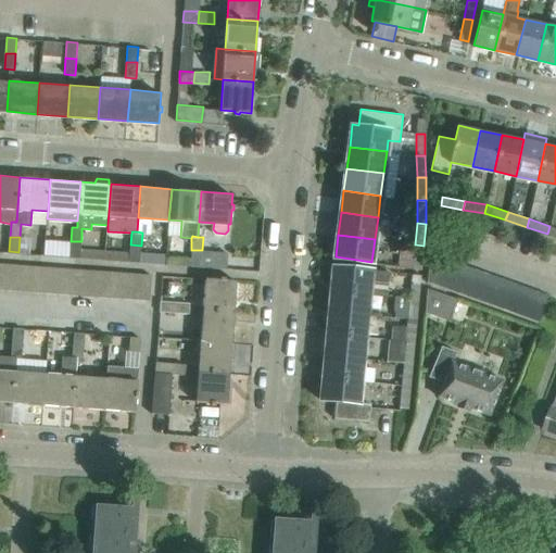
[(80,256),(81,241),(71,241),(70,255),(80,256)]
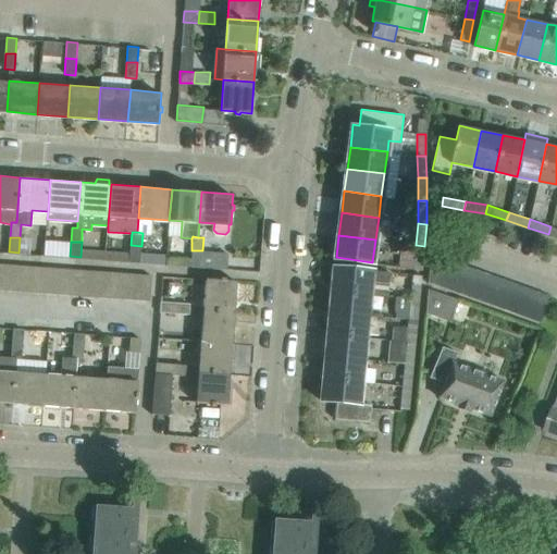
[(140,261),(141,246),(131,245),(130,261),(140,261)]
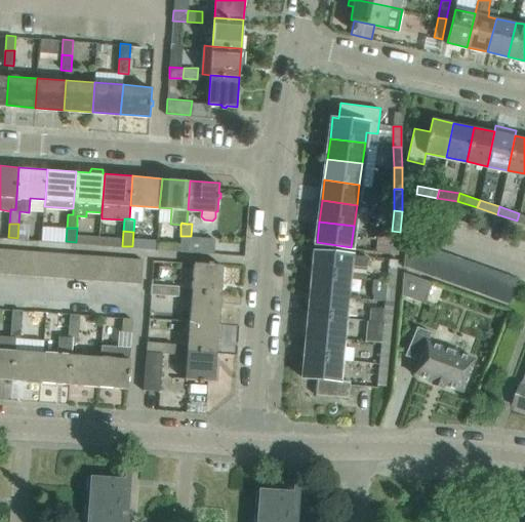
[(398,253),(400,232),(392,231),(390,252),(398,253)]
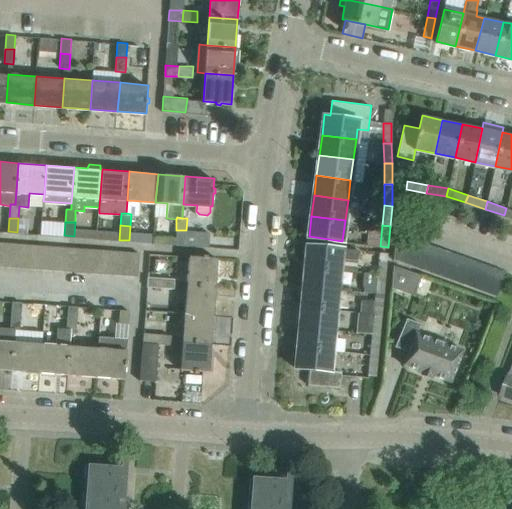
[(185,245),(186,230),(176,230),(175,244),(185,245)]
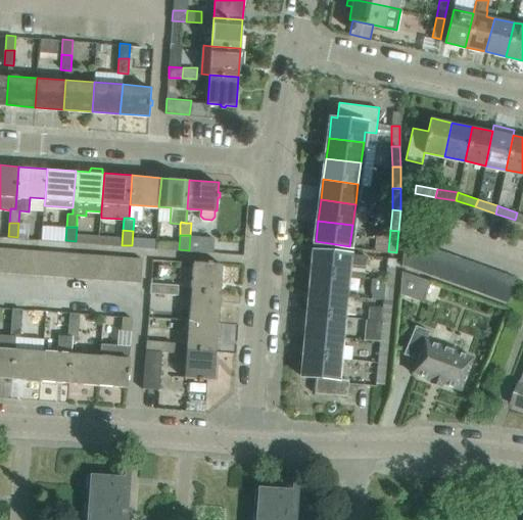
[(215,237),(190,235),(189,250),(214,251),(215,237)]
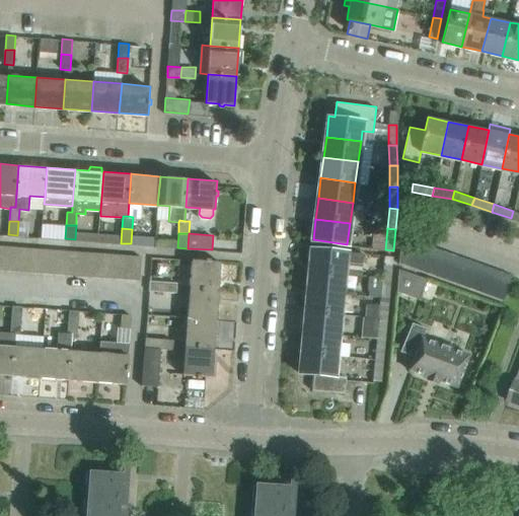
[(409,266),(418,240),(401,234),(398,262),(409,266)]
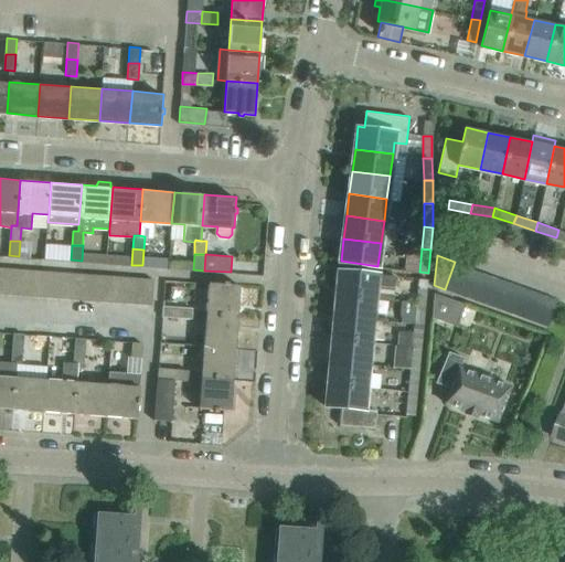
[(457,294),(467,266),(455,262),(445,289),(457,294)]
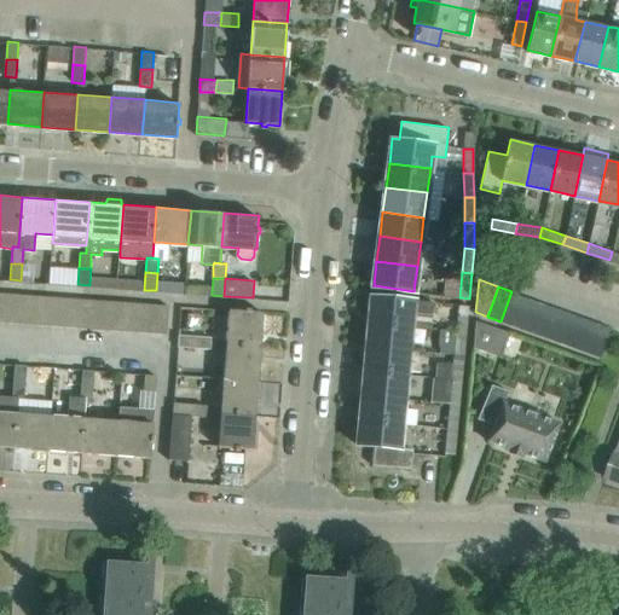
[(22,321),(24,293),(10,291),(7,320),(22,321)]
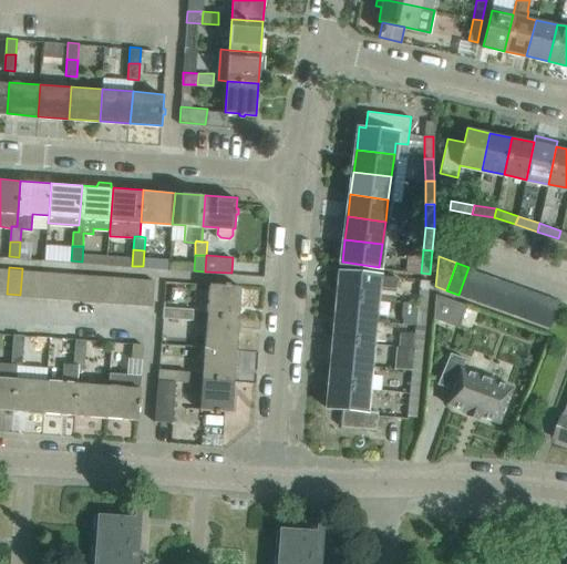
[(472,299),(482,272),(468,267),(459,295),(472,299)]
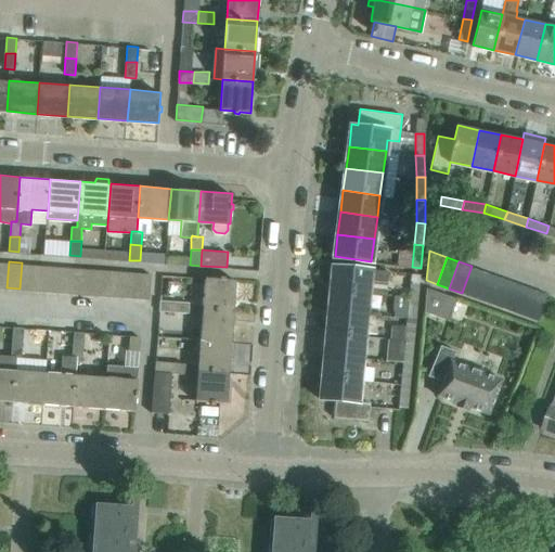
[(33,290),(35,264),(22,262),(20,289),(33,290)]
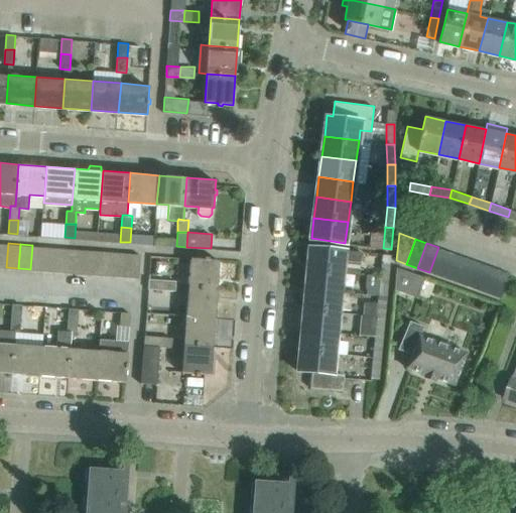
[(42,270),(44,246),(32,245),(30,269),(42,270)]
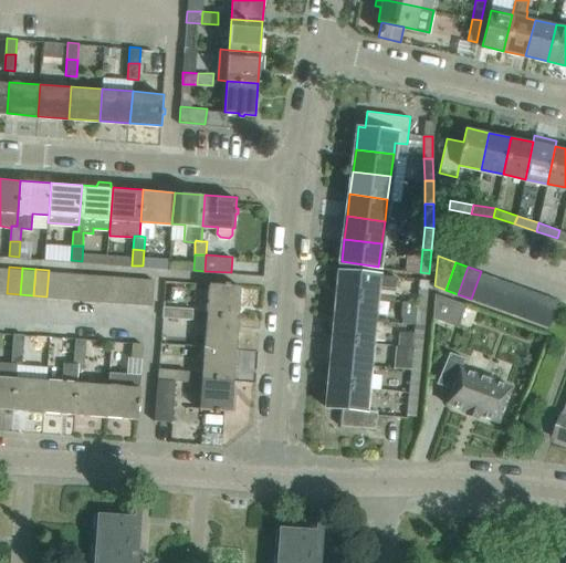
[(60,298),(61,271),(49,270),(46,296),(60,298)]
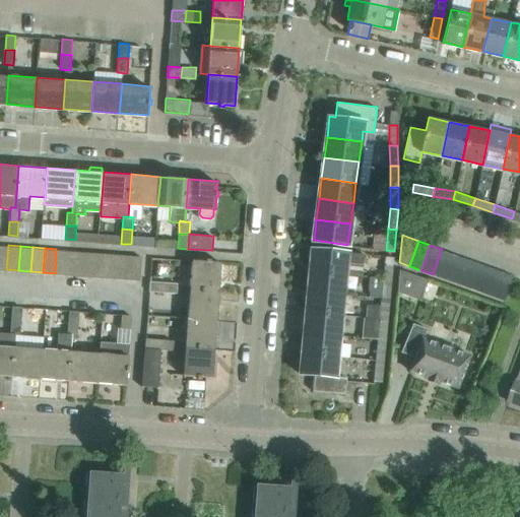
[(364,253),(347,251),(313,248),(311,269),(345,272),(346,260),(363,262),(364,253)]
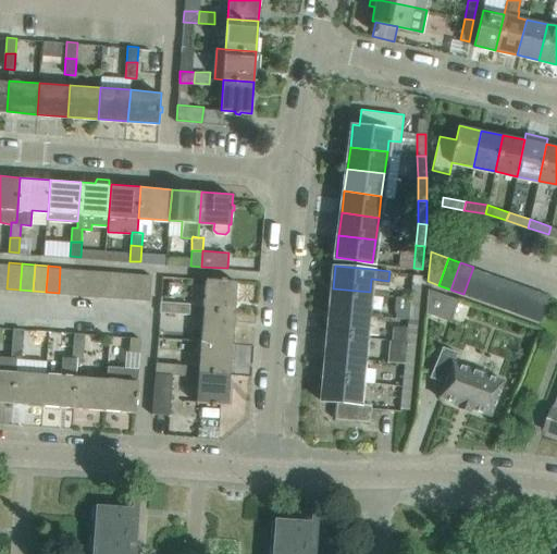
[(72,294),(73,268),(60,267),(59,293),(72,294)]
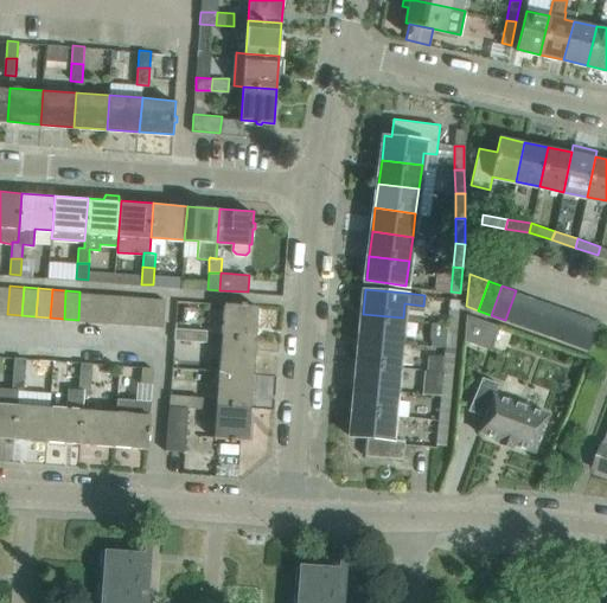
[(519,325),(530,295),(516,290),(505,320),(519,325)]
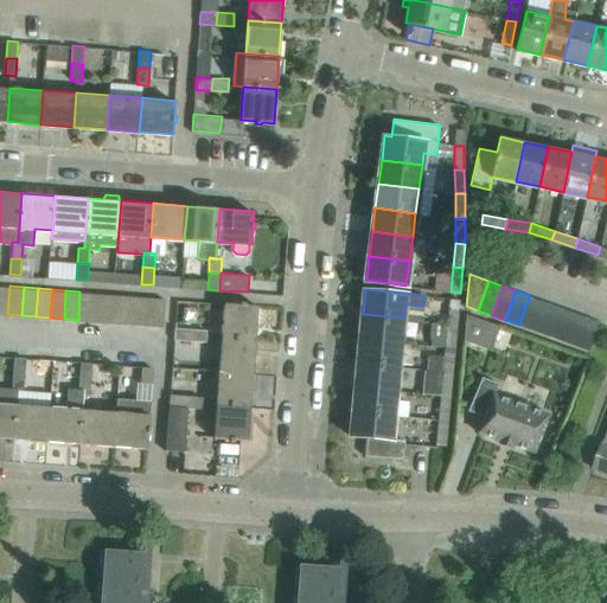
[(93,320),(94,293),(80,292),(78,320),(93,320)]
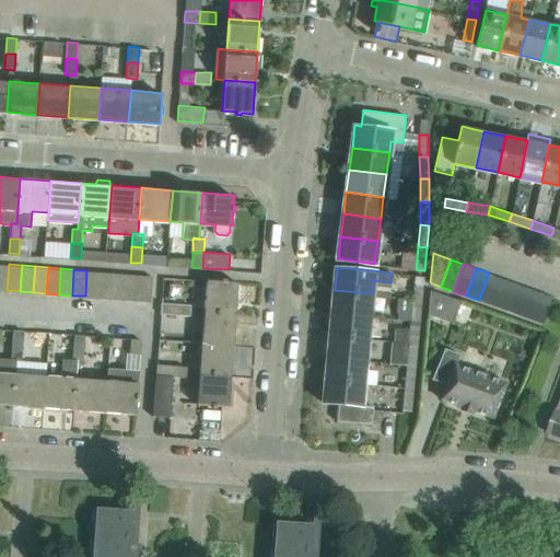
[(98,297),(100,271),(86,270),(85,296),(98,297)]
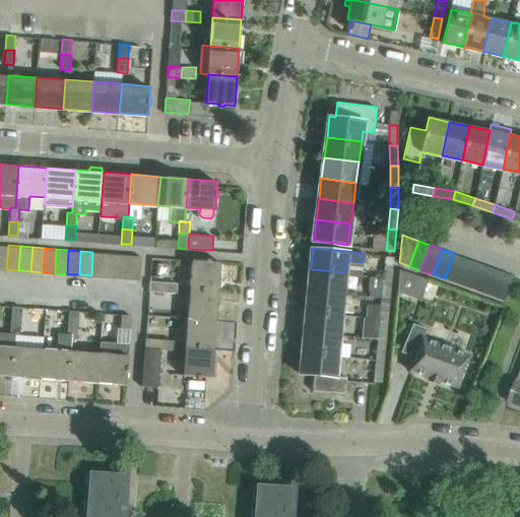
[(104,276),(105,252),(92,252),(91,275),(104,276)]
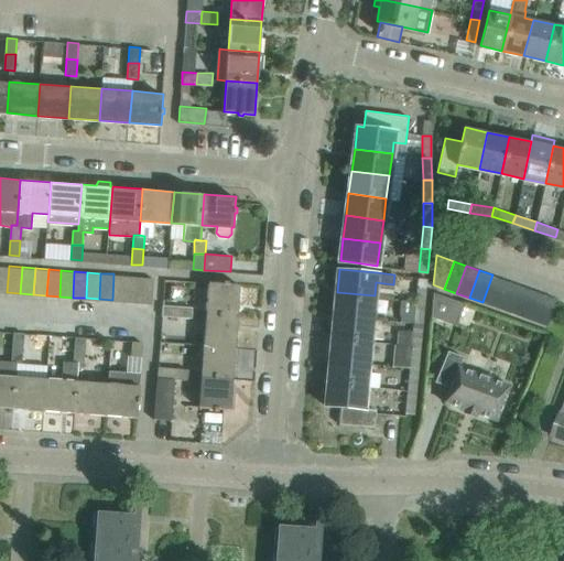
[(126,301),(127,274),(114,273),(112,300),(126,301)]
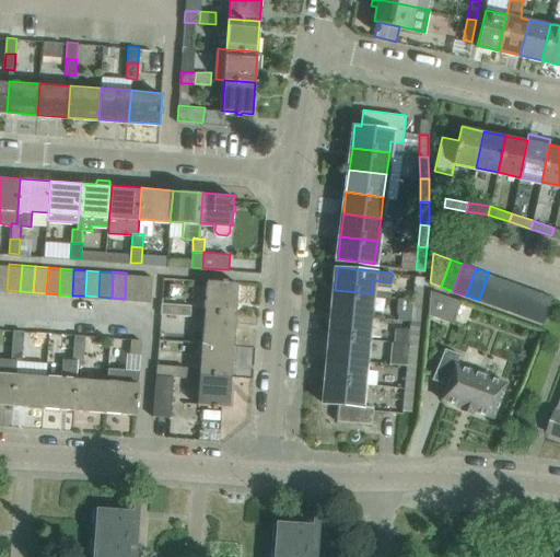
[(137,300),(139,274),(126,273),(125,299),(137,300)]
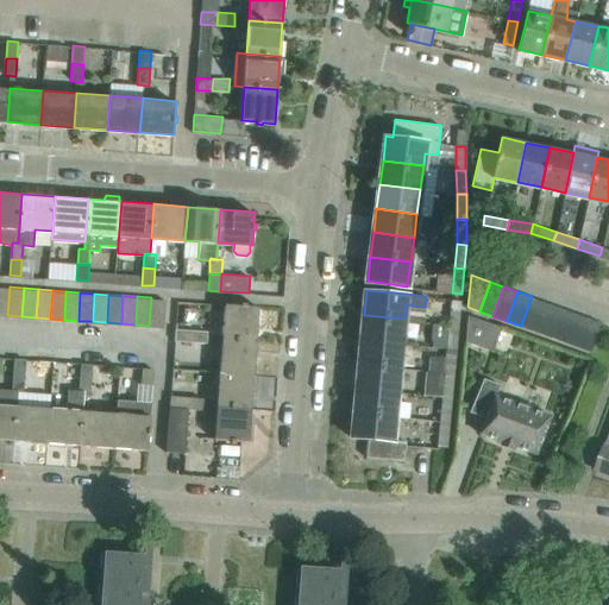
[(534,331),(545,302),(532,296),(521,326),(534,331)]
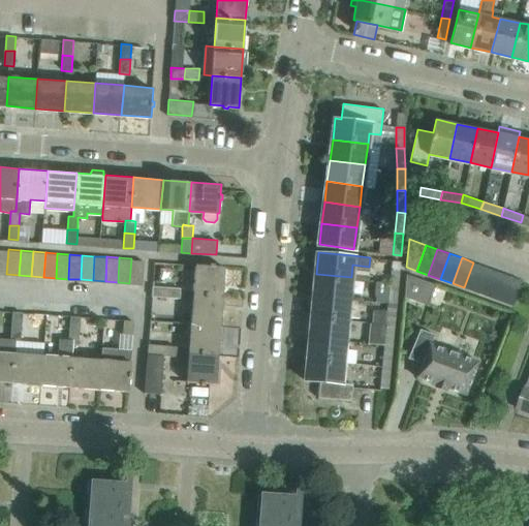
[(143,284),(145,259),(131,258),(129,283),(143,284)]
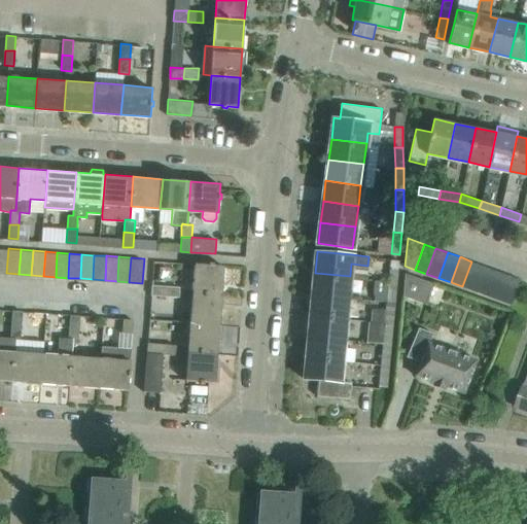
[(399,258),(391,257),(389,279),(397,280),(399,258)]
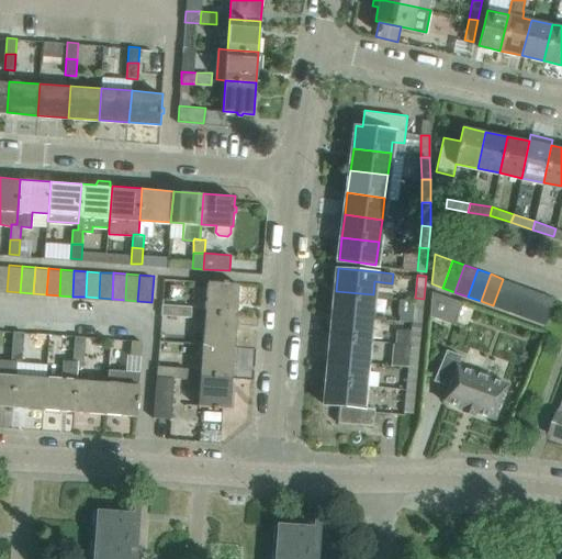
[(237,314),(239,282),(227,281),(228,279),(223,279),(223,281),(208,280),(205,312),(237,314)]
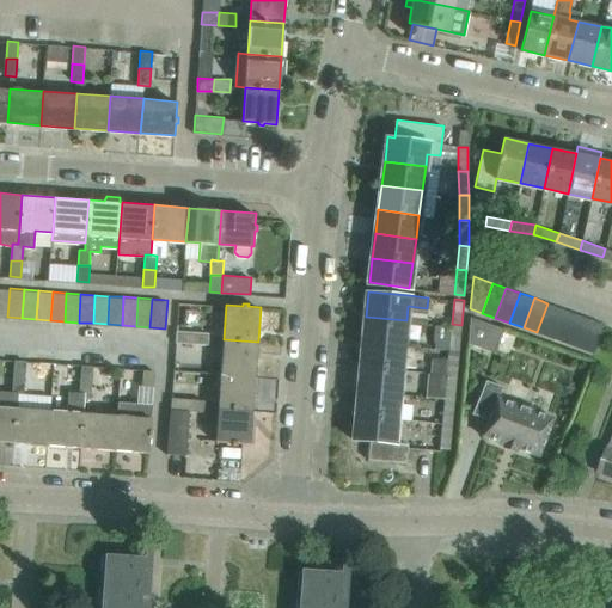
[(551,337),(562,308),(548,304),(537,332),(551,337)]
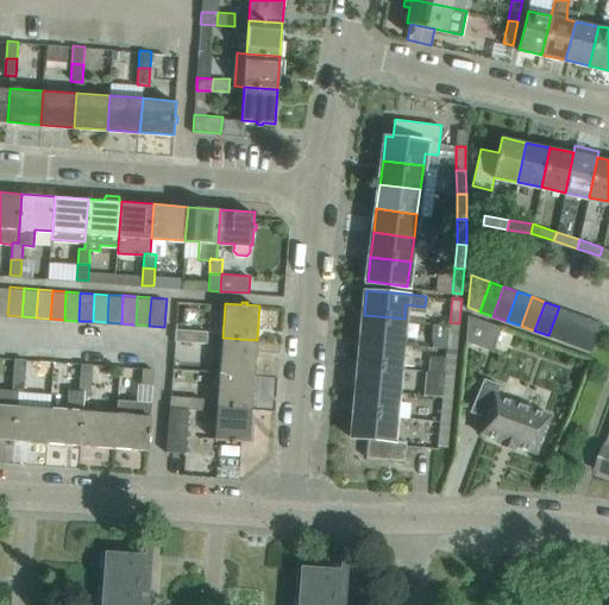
[(563,341),(573,312),(559,307),(548,335),(563,341)]
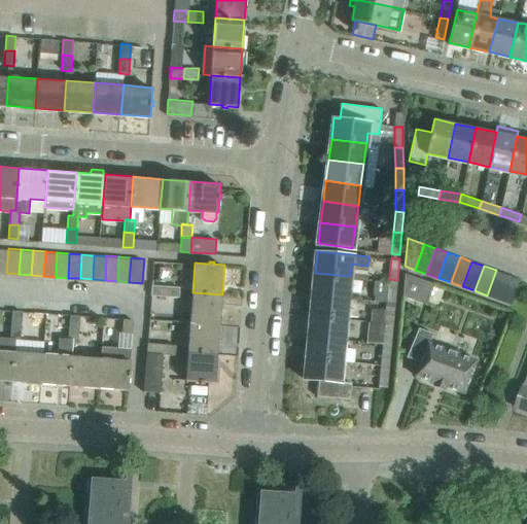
[(498,300),(507,274),(496,270),(487,295),(498,300)]
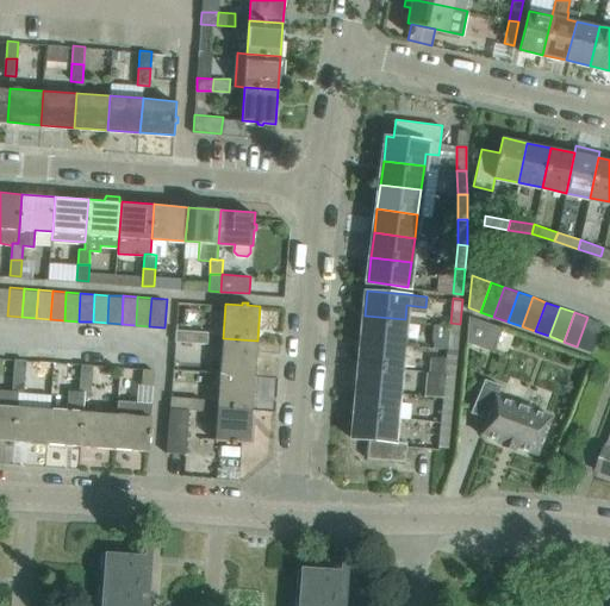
[(502,326),(466,313),(464,338),(493,349),(502,326)]
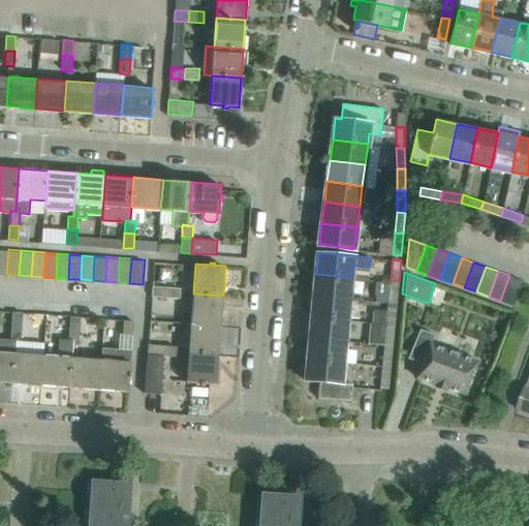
[(349,298),(351,277),(316,274),(314,295),(349,298)]
